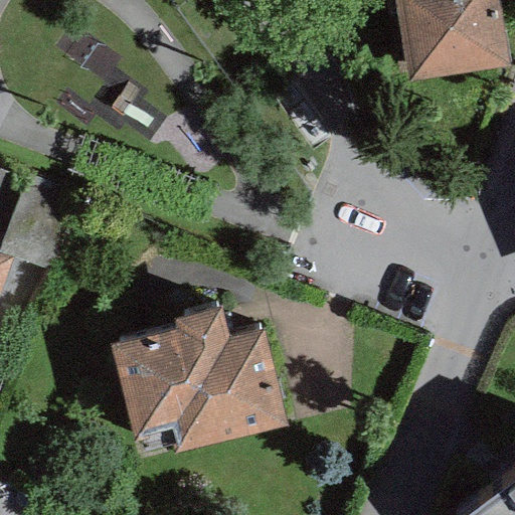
[(498,0),(393,0),(409,83),(511,65),(498,0)]
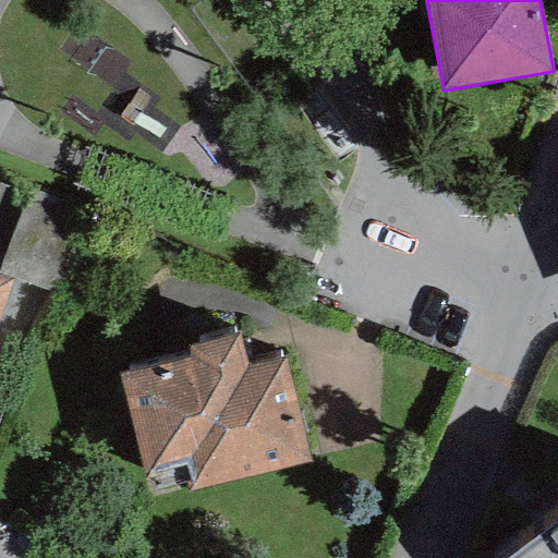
[(85,209),(29,189),(0,263),(0,275),(12,280),(52,294),(85,209)]
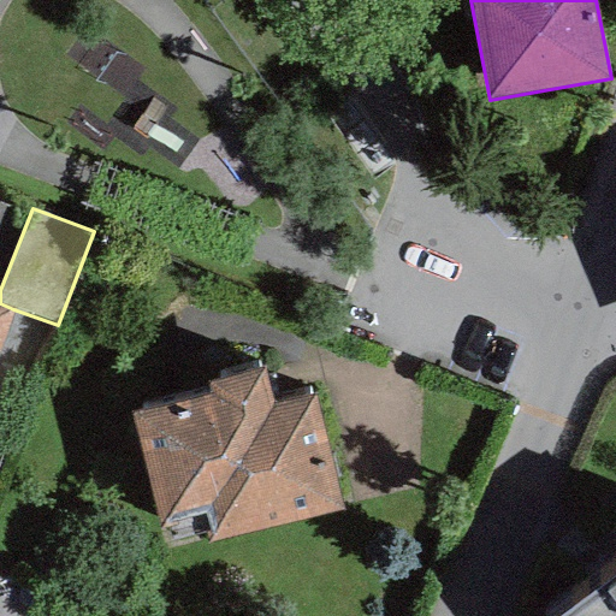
[(0,303),(0,343),(13,309),(0,303)]
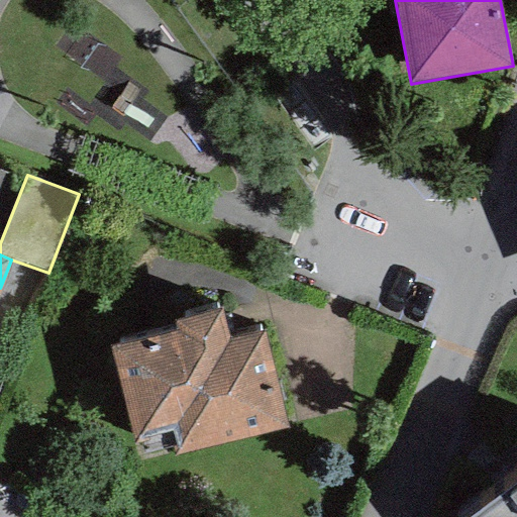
[(174,446),(176,453),(287,427),(264,330),(228,339),(221,307),(175,318),(177,329),(110,345),(134,443),(141,442),(144,453),(174,446)]
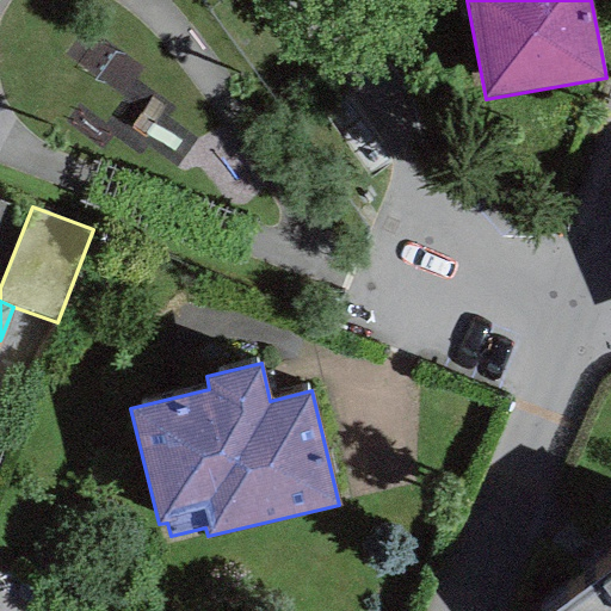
[(610,610),(610,572),(559,610),(610,610)]
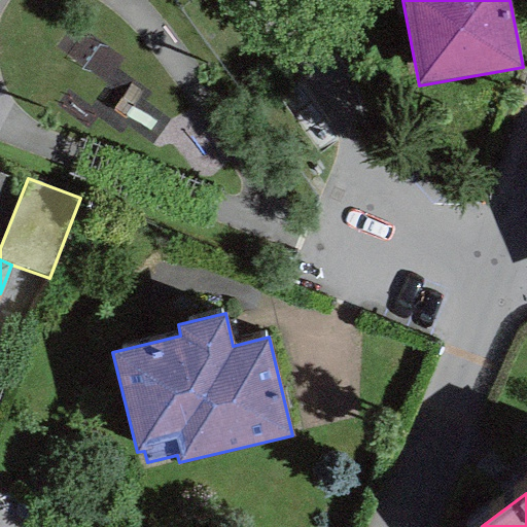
All buildings are outlined.
